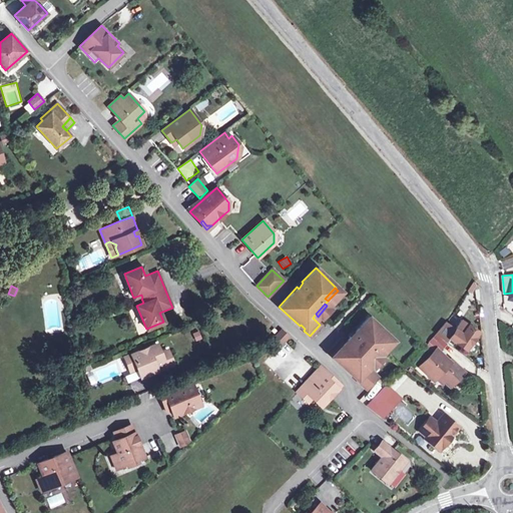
[(129,309),(136,330),(142,328),(135,307),(129,309)]
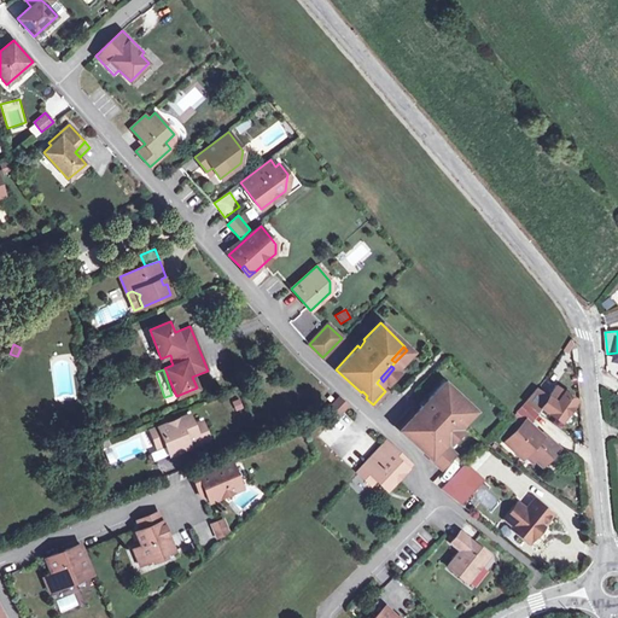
[(443,383),(427,400),(429,401),(423,407),(421,406),(415,412),(412,408),(395,425),(424,452),(425,450),(430,455),(429,456),(442,470),(454,456),(439,442),(442,438),(454,426),(458,423),(454,419),(467,406),(443,383)]
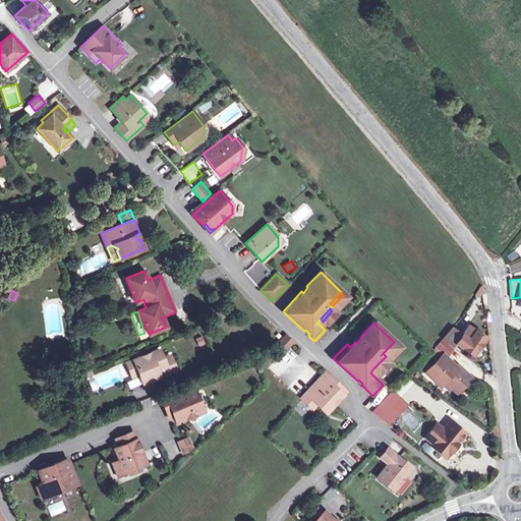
[(462,334),(452,328),(443,339),(453,346),(455,342),(472,353),(484,336),(474,329),(468,325),(462,334)]
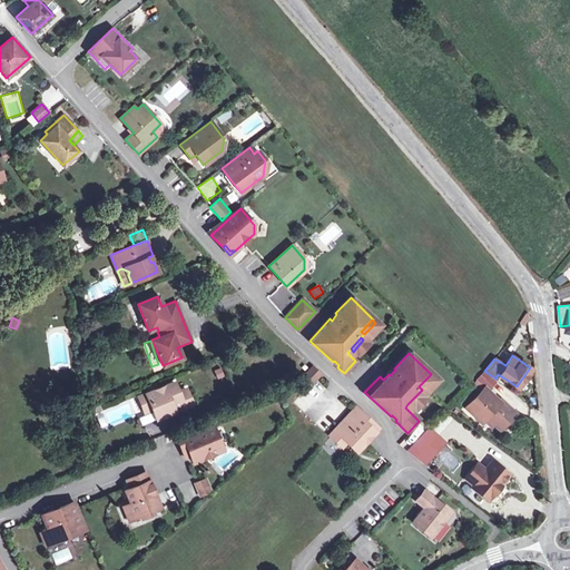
[(313,364),(302,376),(313,386),(324,374),(313,364)]
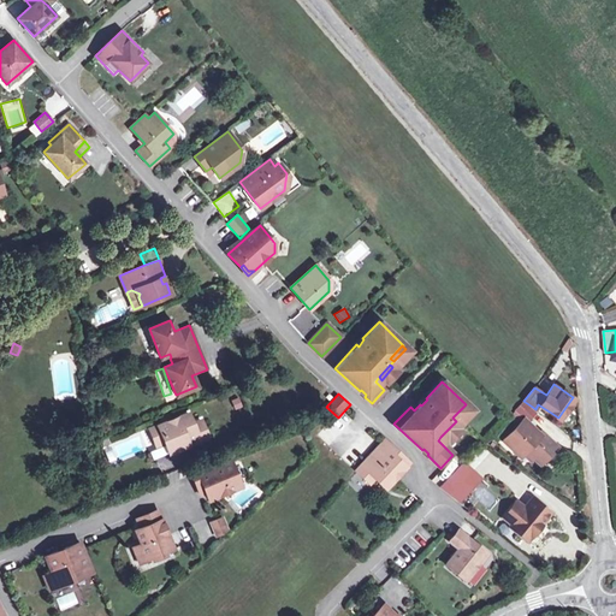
[(523,401),(515,410),(527,420),(534,412),(523,401)]
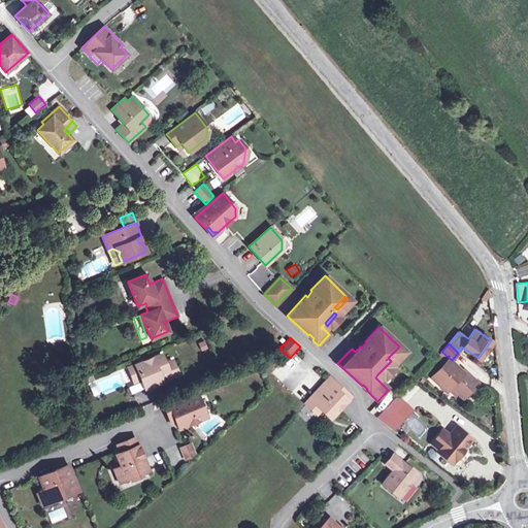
[(402,349),(399,347),(388,358),(391,361),(402,349)]
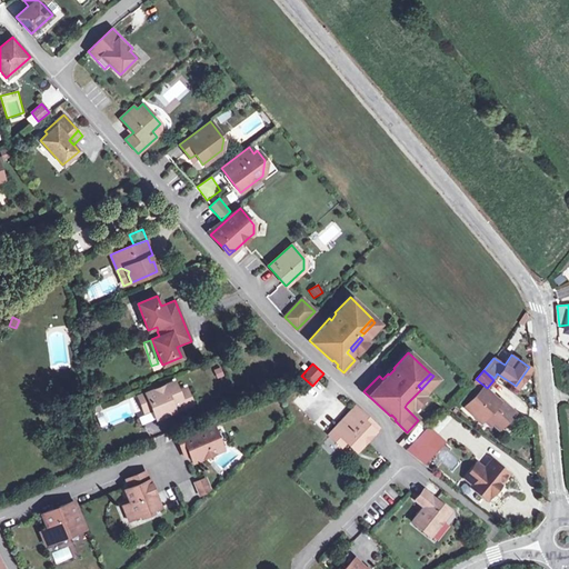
[(173,382),(138,397),(143,409),(148,407),(151,409),(156,419),(175,411),(172,407),(182,402),(178,391),(173,382)]
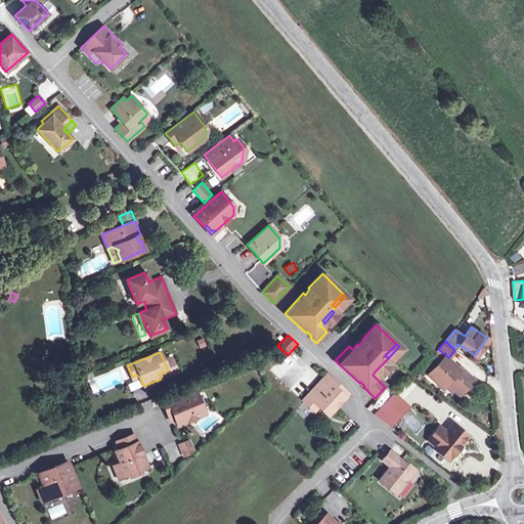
[(171,357),(164,360),(168,370),(159,375),(161,379),(177,372),(171,357)]
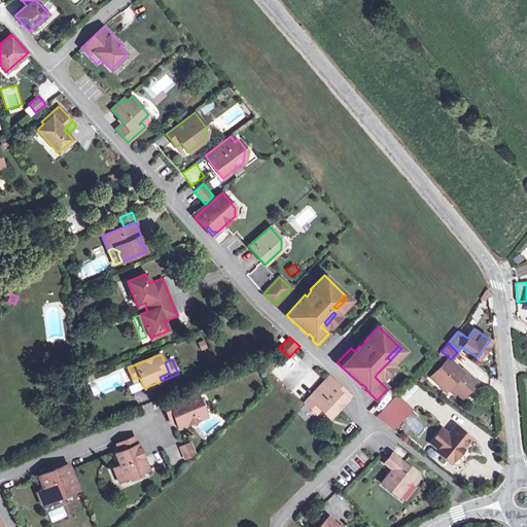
[(448,383),(455,391),(460,395),(475,381),(462,369),(459,371),(447,359),(431,376),(444,387),(448,383)]
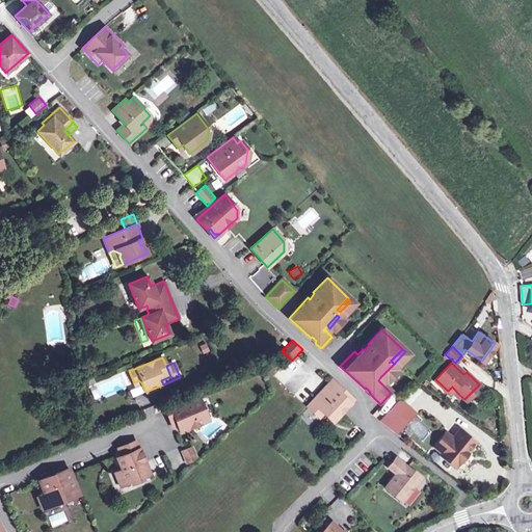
[(391,367),(380,377),(382,379),(394,369),(391,367)]
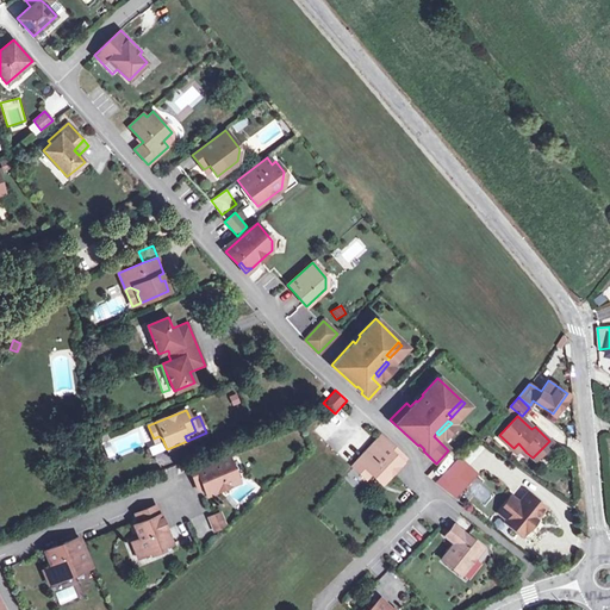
[(392,472),(405,458),(381,436),(352,466),(365,478),(371,473),(381,483),(392,472)]
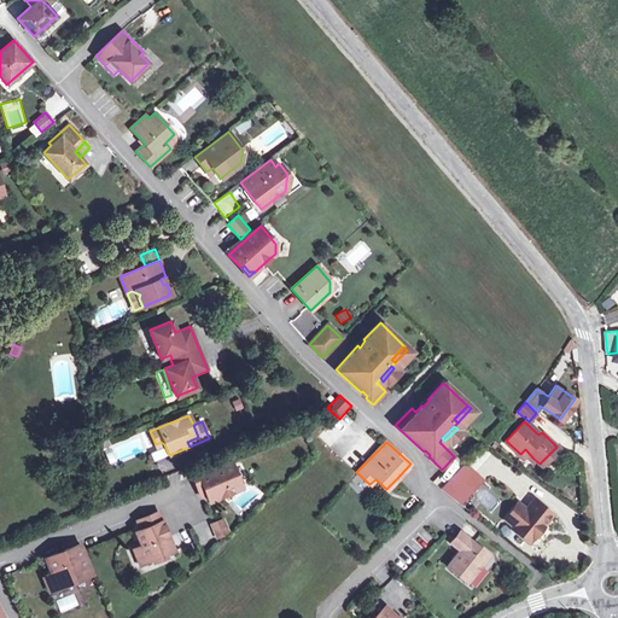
[(525,449),(520,454),(530,462),(534,459),(525,449)]
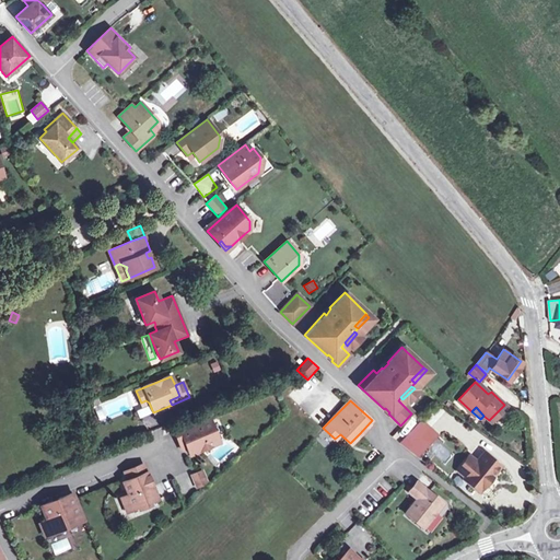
[(209,417),(174,432),(178,443),(182,452),(189,455),(211,447),(217,435),(209,417)]
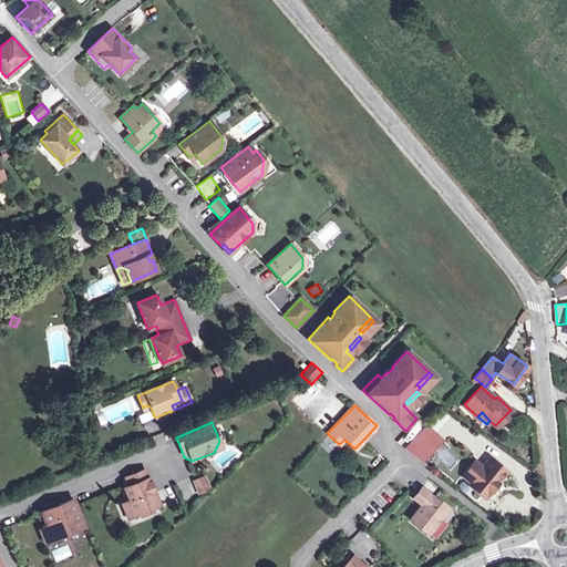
[(404,449),(420,462),(442,440),(426,425),(404,449)]
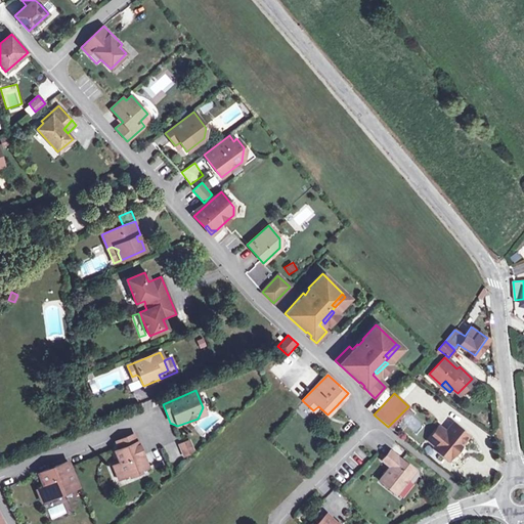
[(416,434),(424,426),(410,412),(402,420),(416,434)]
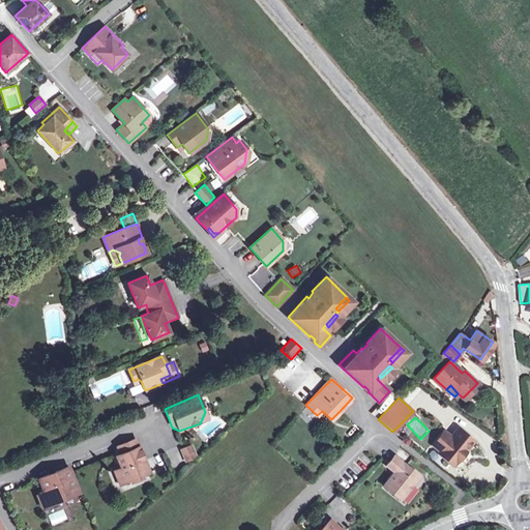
[(439,450),(437,452),(453,465),(473,440),(458,427),(450,436),(446,440),(439,434),(432,444),(439,450)]
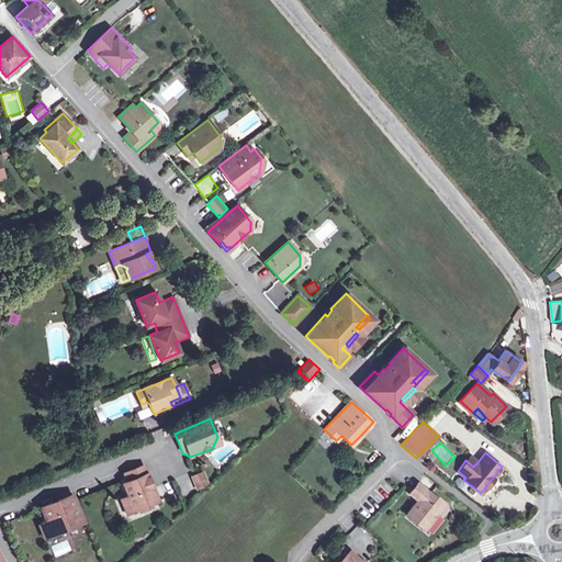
[(470,456),(465,460),(473,467),(478,462),(470,456)]
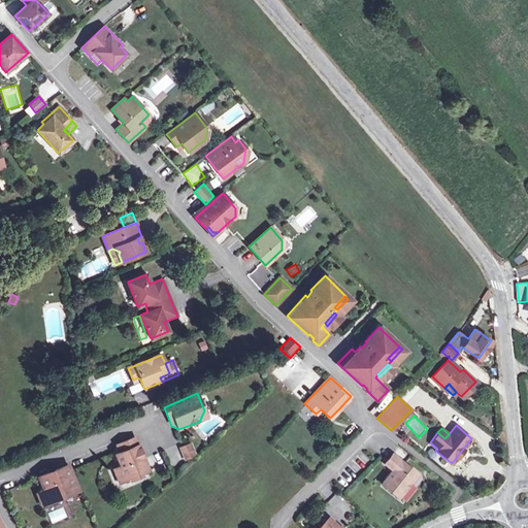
[(120,466),(118,467),(123,482),(141,473),(140,471),(149,468),(135,437),(117,444),(120,453),(116,454),(120,466)]
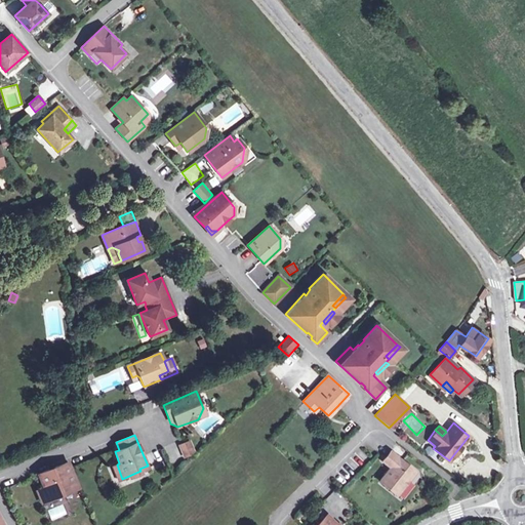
[(186,459),(193,457),(188,445),(182,448),(186,459)]
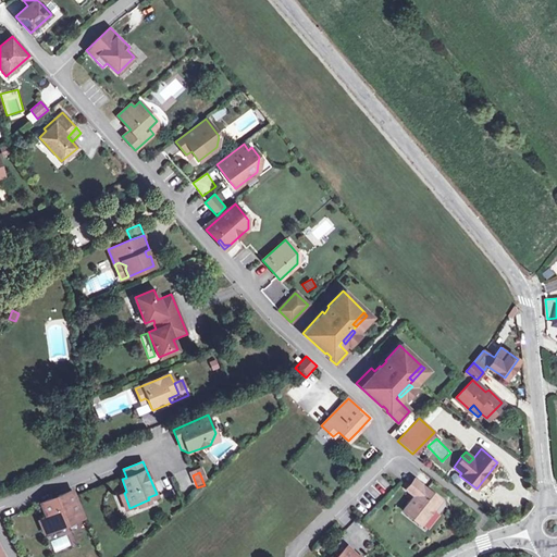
[(423,519),(440,499),(413,480),(406,489),(415,495),(403,510),(415,520),(423,519)]
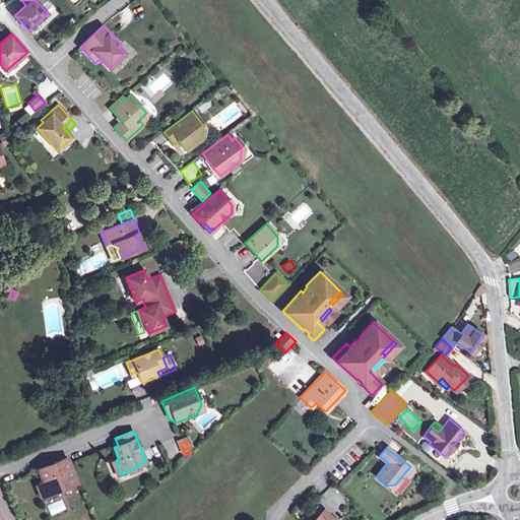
[(67,457),(38,469),(43,482),(48,496),(78,483),(67,457)]
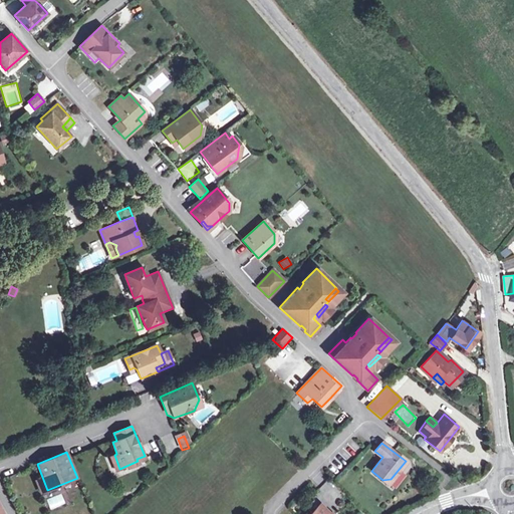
[(114,455),(110,458),(115,470),(119,469),(114,455)]
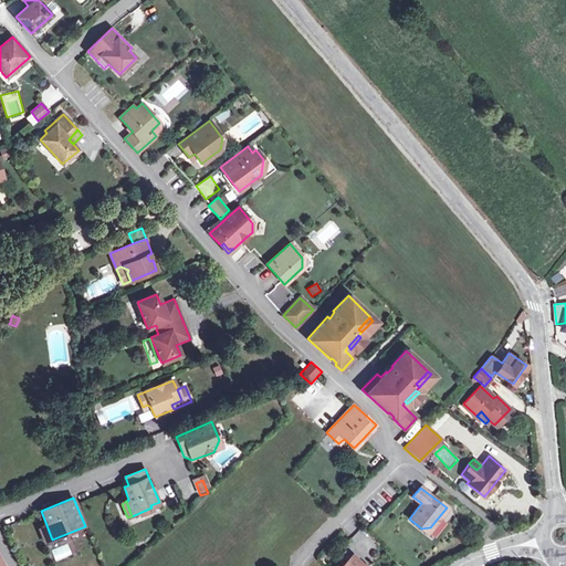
[(504,516),(521,511),(519,504),(502,509),(504,516)]
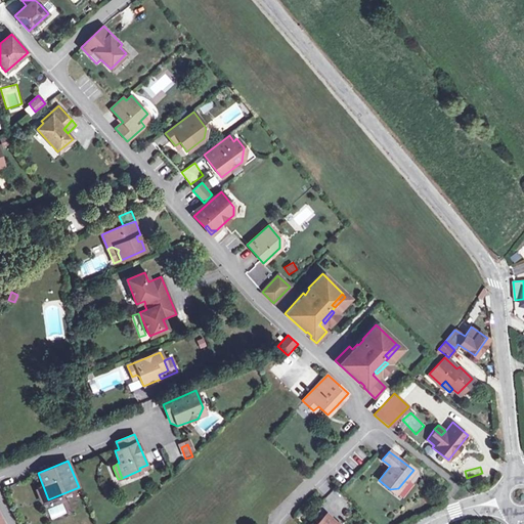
[(48,499),(43,486),(36,489),(41,501),(48,499)]
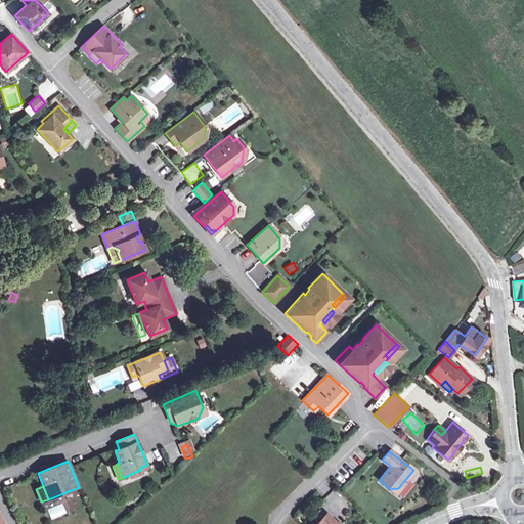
[(336,523),(326,514),(315,523),(336,523)]
